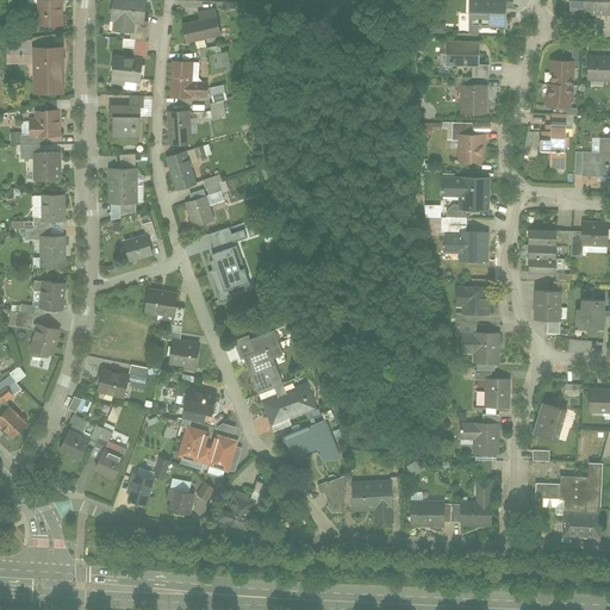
[(61,25),(60,0),(38,1),(38,25),(61,25)]
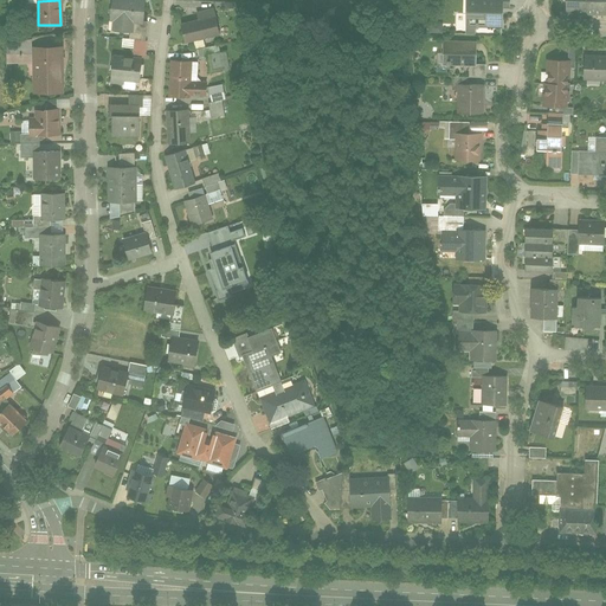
[(146,0),(109,0),(108,20),(114,20),(114,28),(136,31),(136,24),(144,25),(146,0)]
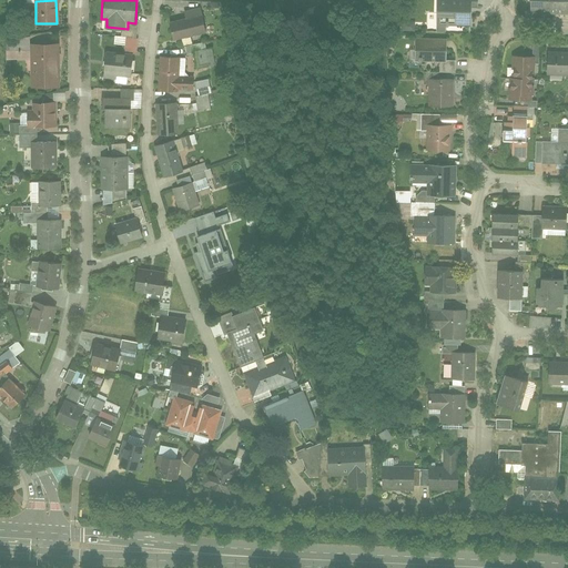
[(437,0),(437,22),(472,23),(472,0),(437,0)]
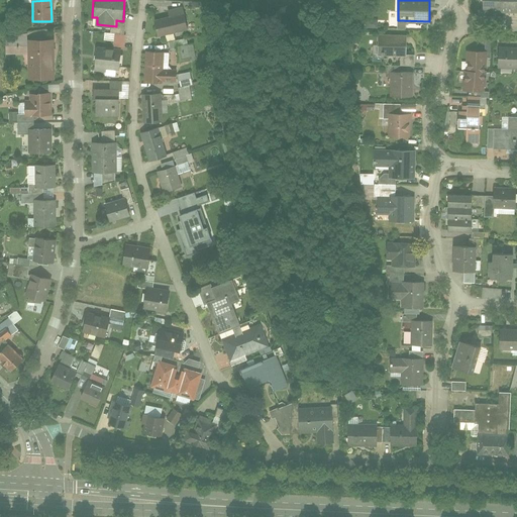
[(500,0),(483,0),(483,12),(500,13),(500,0)]
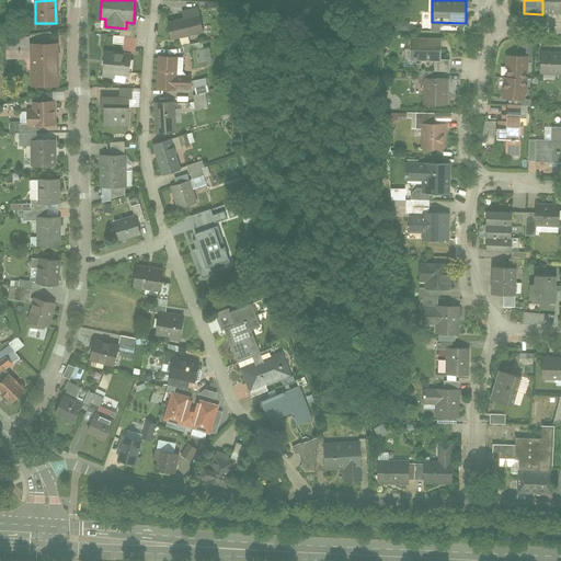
[(560,0),(542,0),(542,14),(560,14),(560,0)]
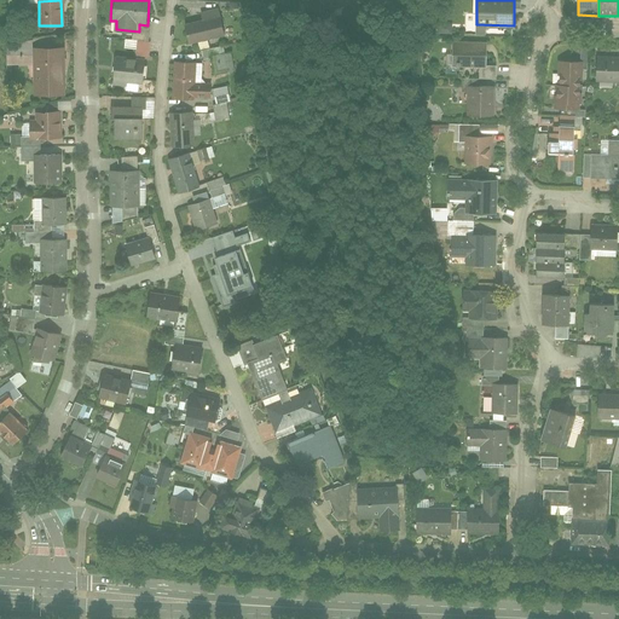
[(189,23),(194,45),(226,38),(219,9),(201,13),(203,19),(189,23)]
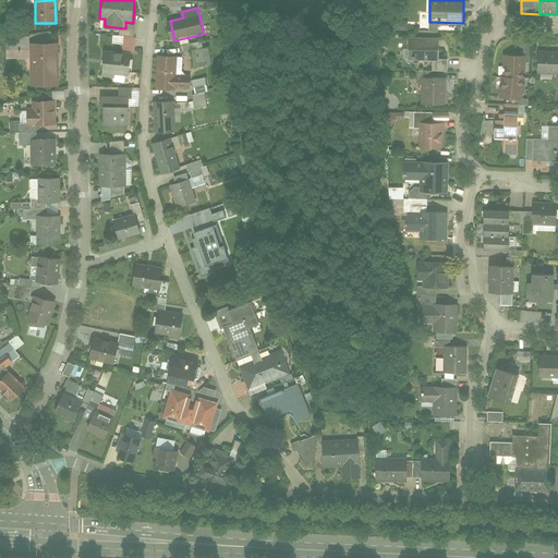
[(123,44),(122,49),(134,51),(136,38),(113,35),(112,43),(123,44)]
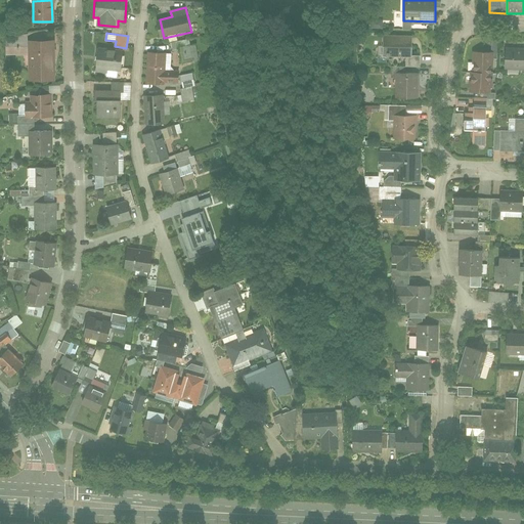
[(384,54),(411,54),(411,34),(384,34),(384,54)]
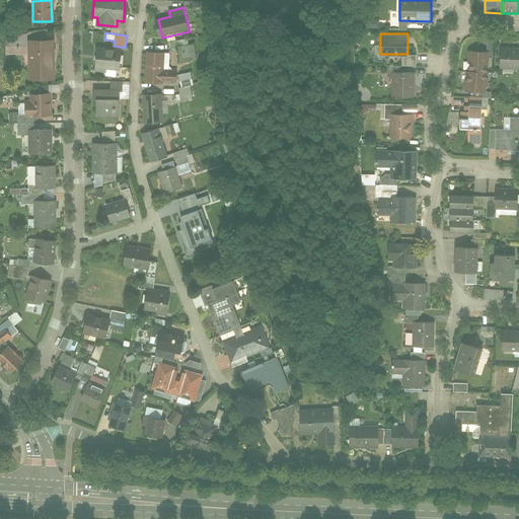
[(197,62),(196,44),(188,45),(188,40),(169,42),(169,50),(177,50),(178,63),(197,62)]
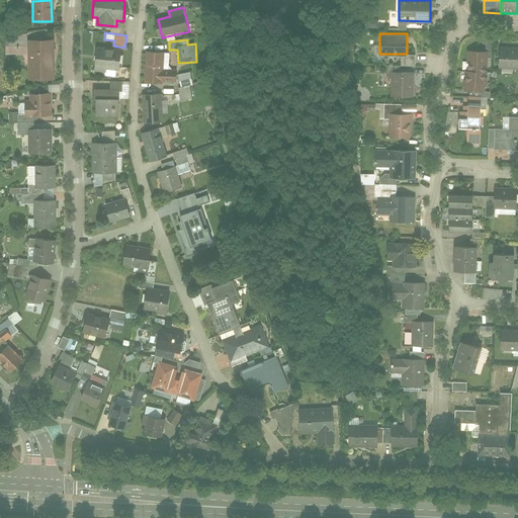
[(55,80),(54,40),(27,40),(27,80),(55,80)]
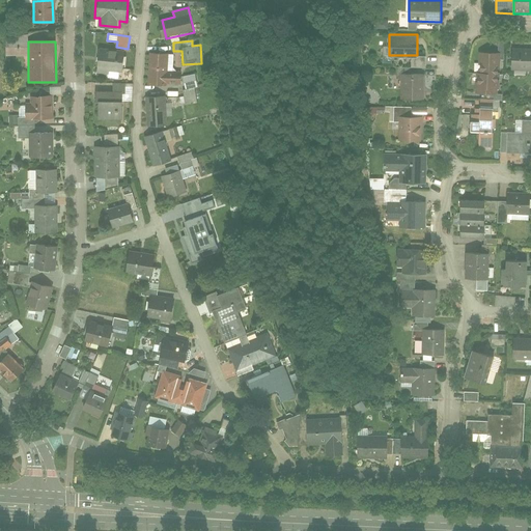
[(99,70),(122,73),(126,51),(102,48),(99,70)]
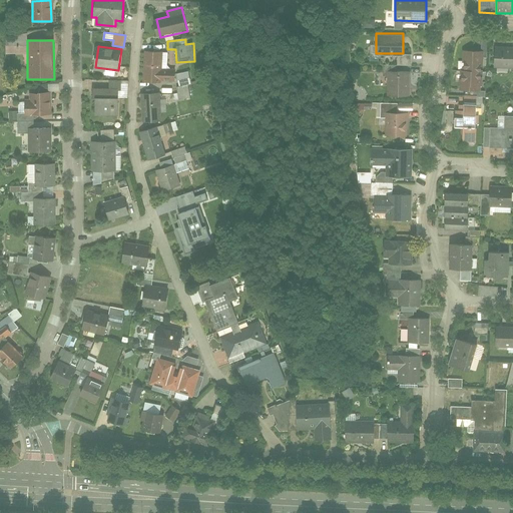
[(495,66),(512,66),(512,46),(495,46),(495,66)]
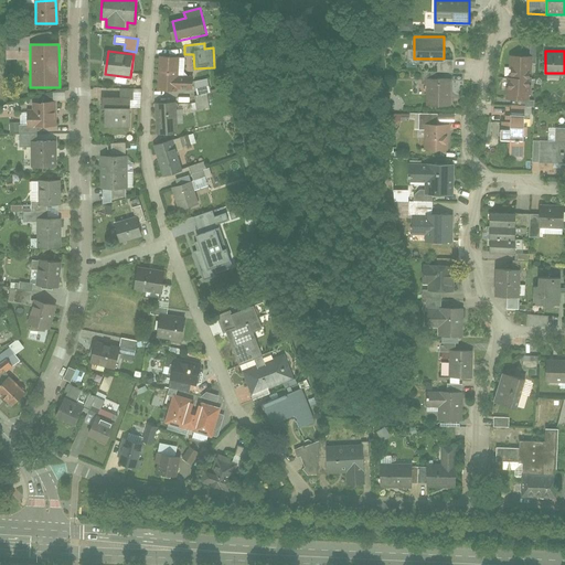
[(525,77),(526,55),(507,54),(505,76),(525,77)]
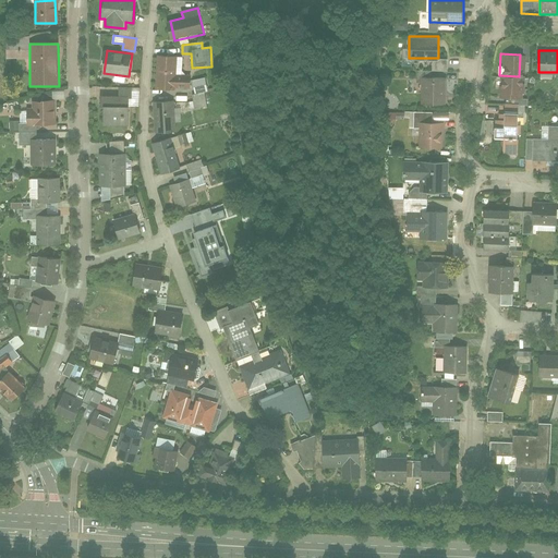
[(157,55),(156,86),(189,87),(190,74),(176,74),(176,56),(157,55)]
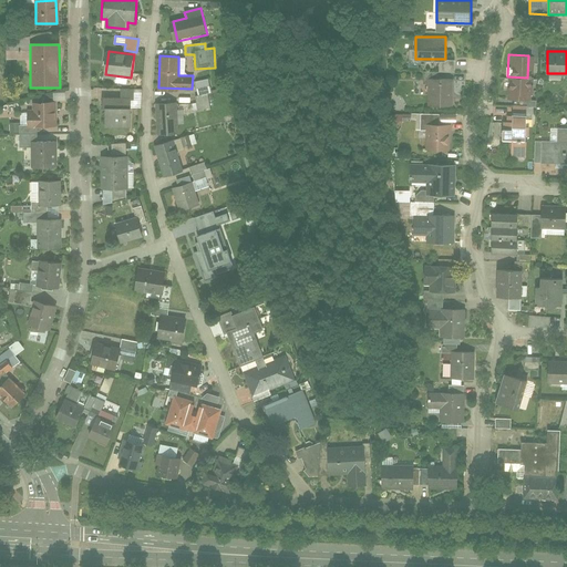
[(428,104),(451,104),(451,74),(429,74),(428,104)]
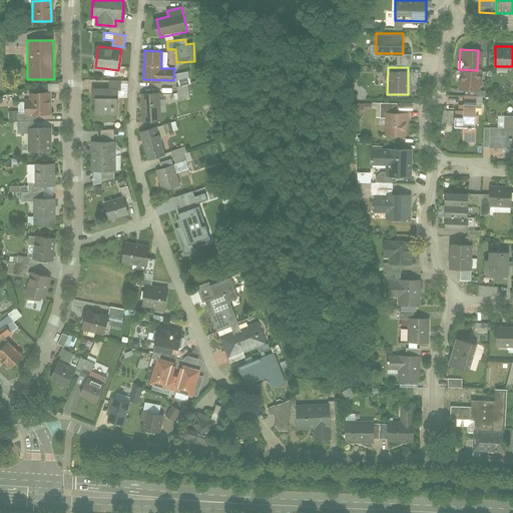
[(476,89),(477,70),(459,69),(458,88),(476,89)]
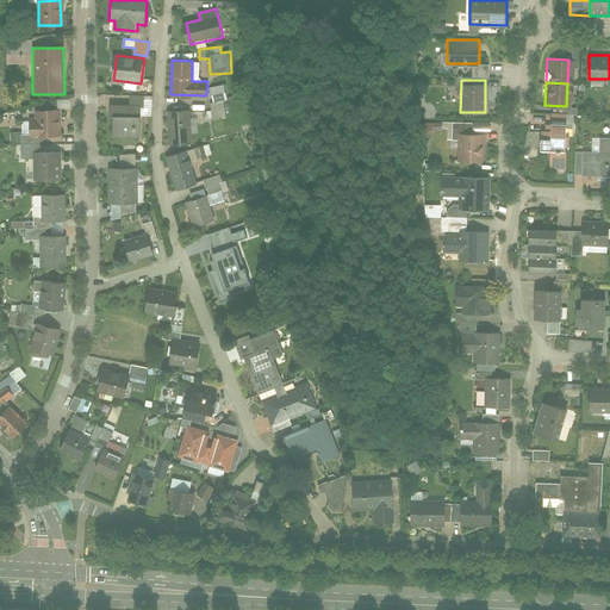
[(209,87),(213,119),(226,117),(223,100),(226,100),(224,85),(209,87)]
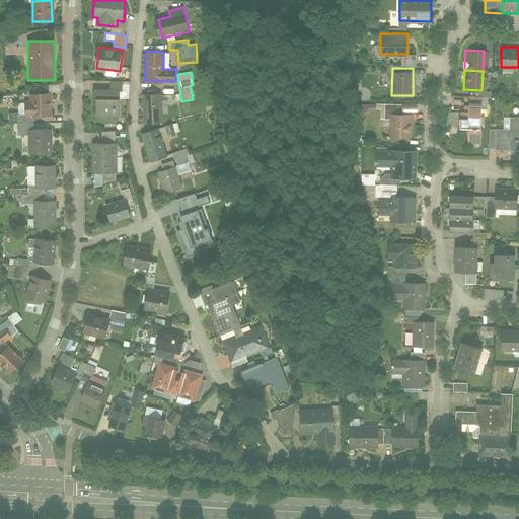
[(120,115),(120,90),(94,90),(94,115),(120,115)]
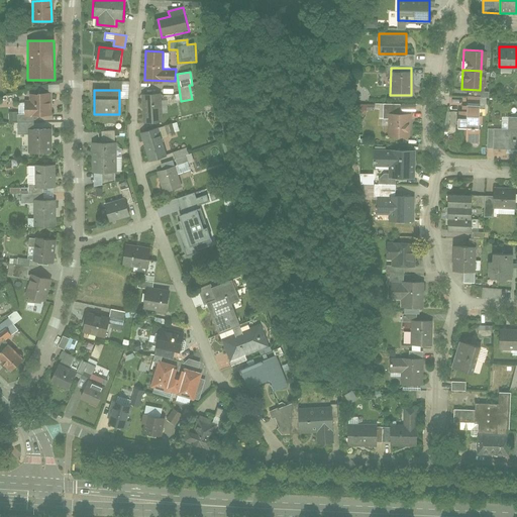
[(49,117),(48,93),(31,93),(31,101),(25,101),(26,117),(49,117)]
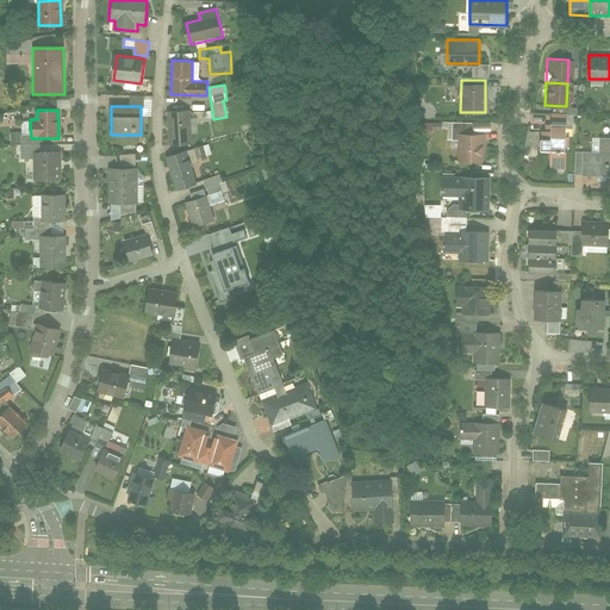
[(167,112),(169,144),(187,143),(186,111),(167,112)]
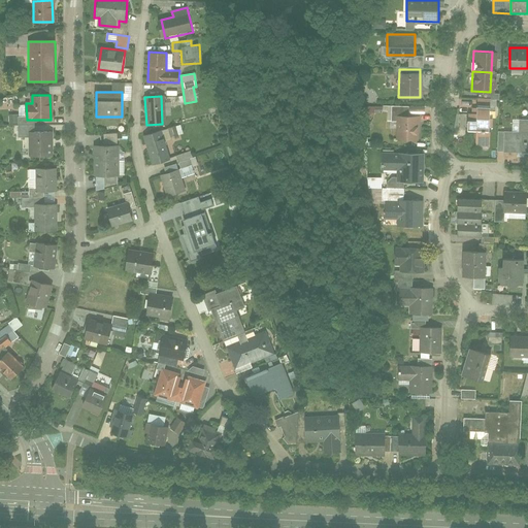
[(489,147),(493,100),(474,98),(473,112),(467,112),(466,131),(475,132),(474,146),(489,147)]
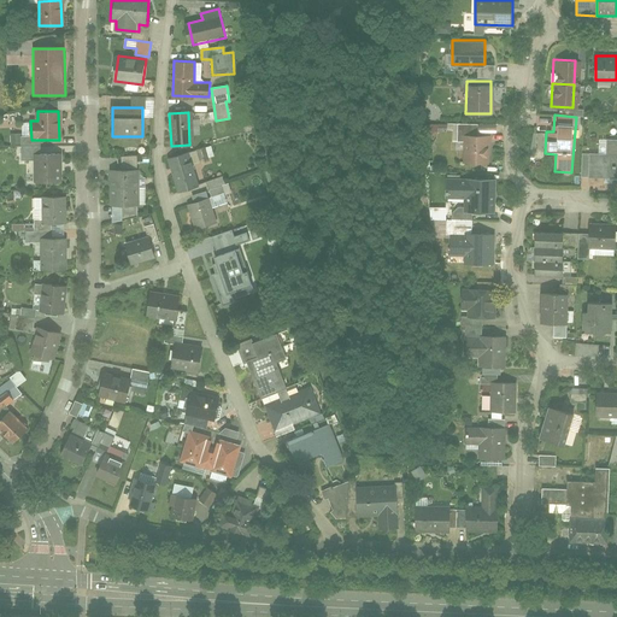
[(463,160),(489,162),(491,133),(464,131),(463,160)]
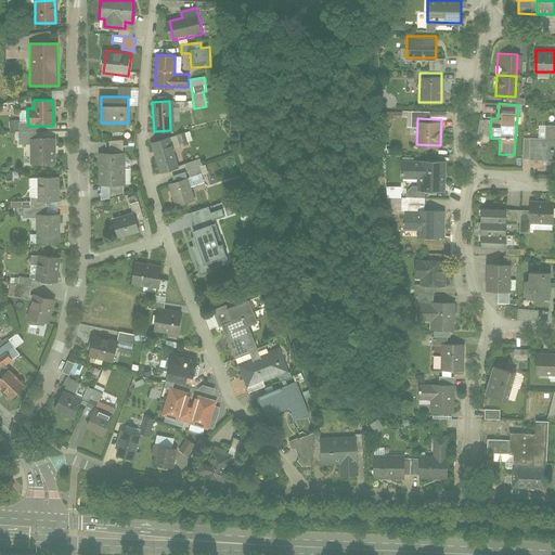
[(524,139),(523,162),(554,162),(554,125),(539,125),(539,140),(524,139)]
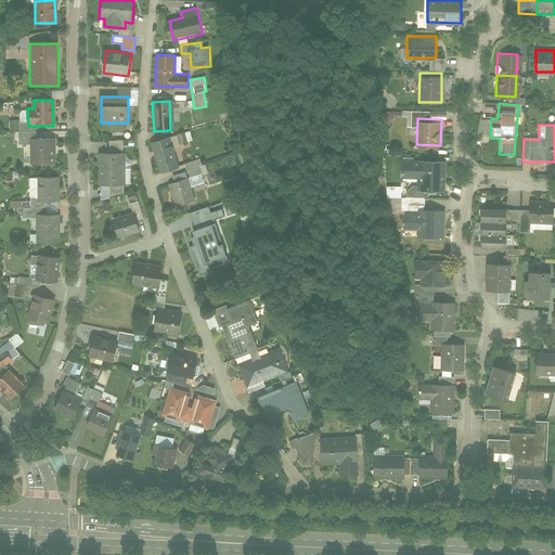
[(190,131),(181,133),(182,143),(192,141),(190,131)]
